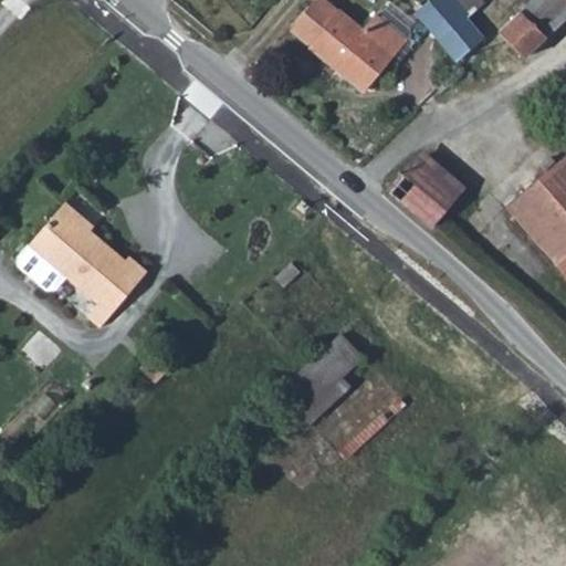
[(365,22),(336,0),(327,0),(303,32),(353,73),(386,29),(369,17),(365,22)]
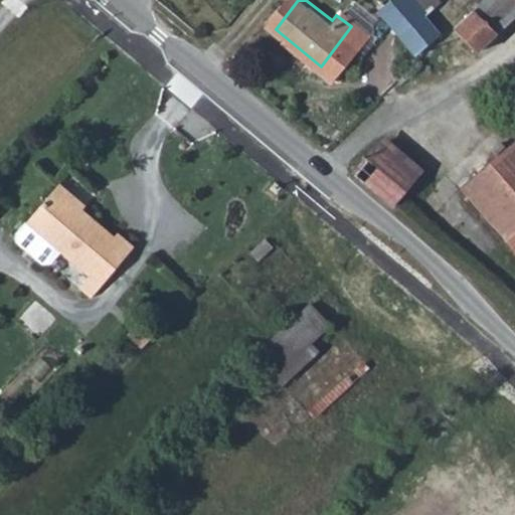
[(423,4),(419,0),(377,0),(398,25),(423,4)]
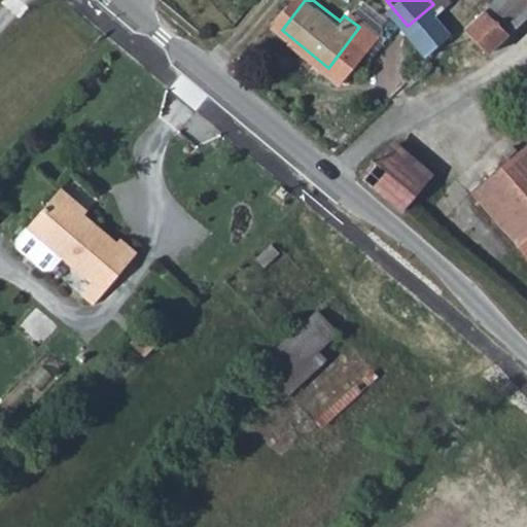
[(485,34),(518,0),(467,0),(467,1),(459,9),(485,34)]
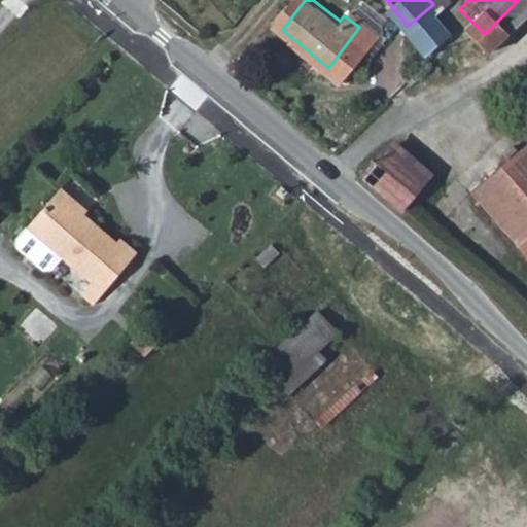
[(433,4),(408,26),(425,45),(450,25),(433,4)]
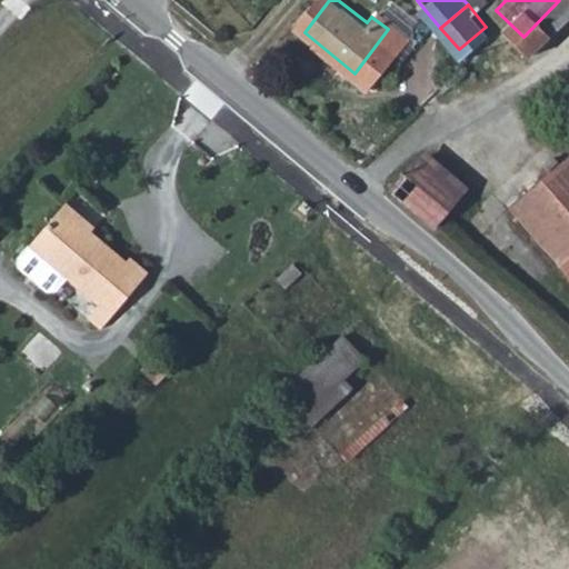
[(568,127),(508,183),(555,236),(568,222),(568,127)]
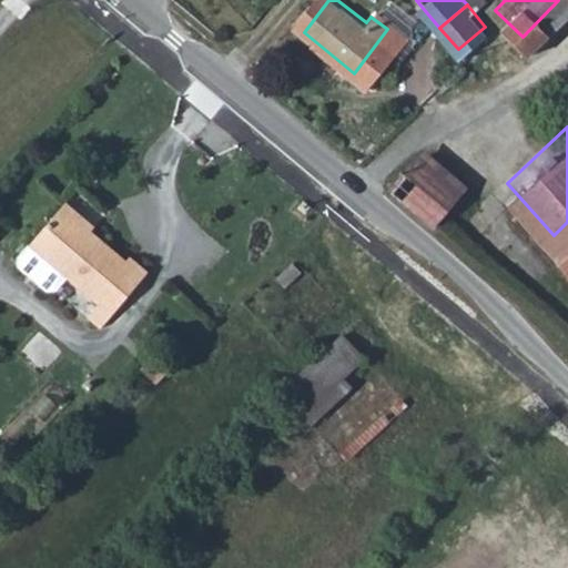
[(411,133),(378,175),(427,215),(459,170),(411,133)]
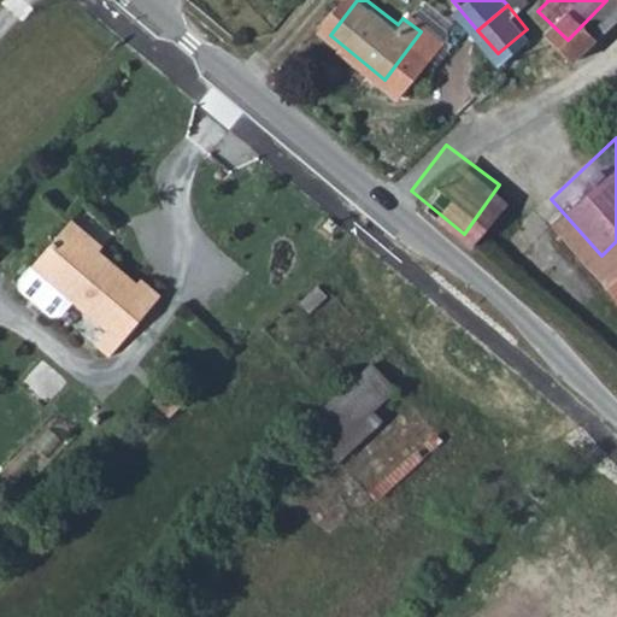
[(107,247),(76,219),(19,278),(21,291),(51,315),(63,313),(72,304),(103,331),(92,345),(107,359),(163,297),(144,280),(136,286),(101,254),(107,247)]
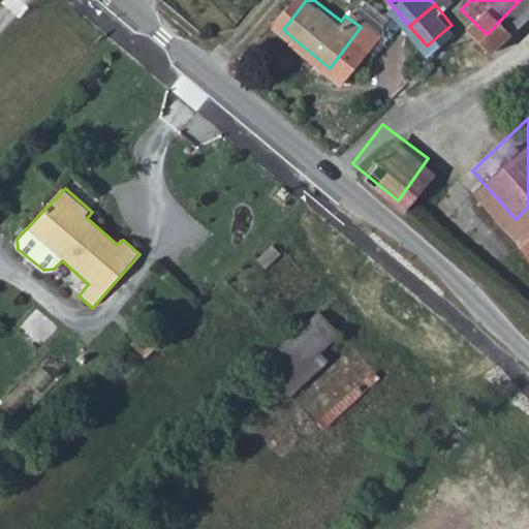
[(528,207),(516,219),(528,234),(528,232),(528,207)]
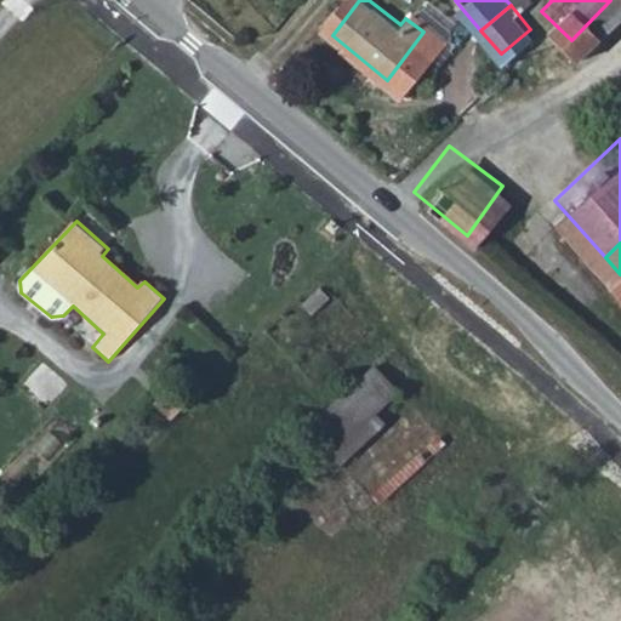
[(339,288),(330,279),(315,295),(324,302),(339,288)]
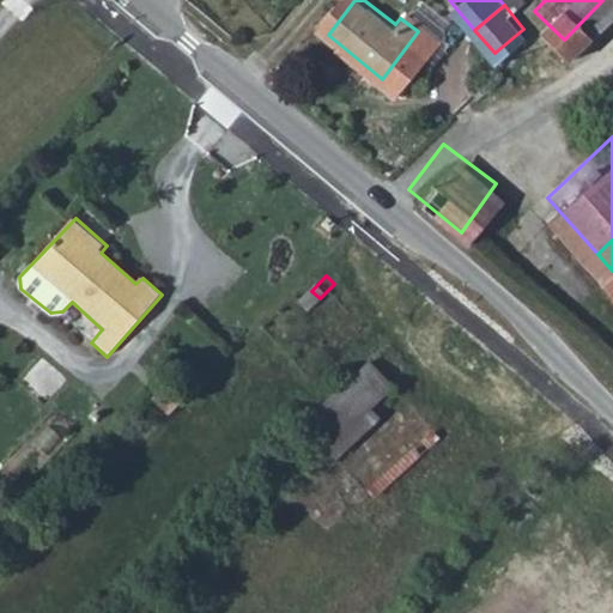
[(404,369),(376,346),(319,412),(344,435),(404,369)]
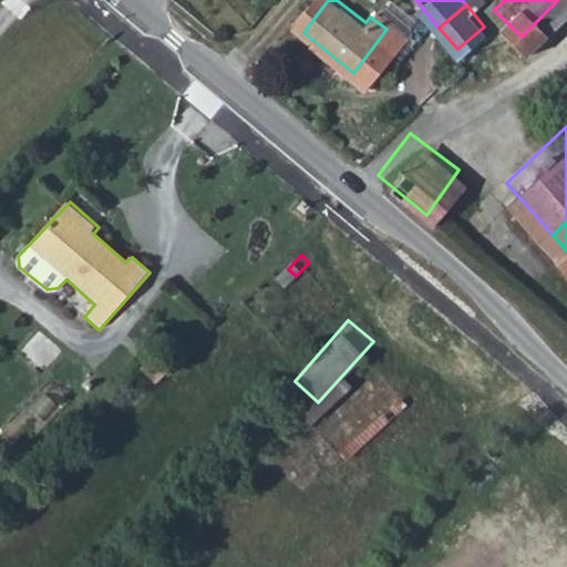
[(418,382),(410,375),(357,436),(364,443),(418,382)]
